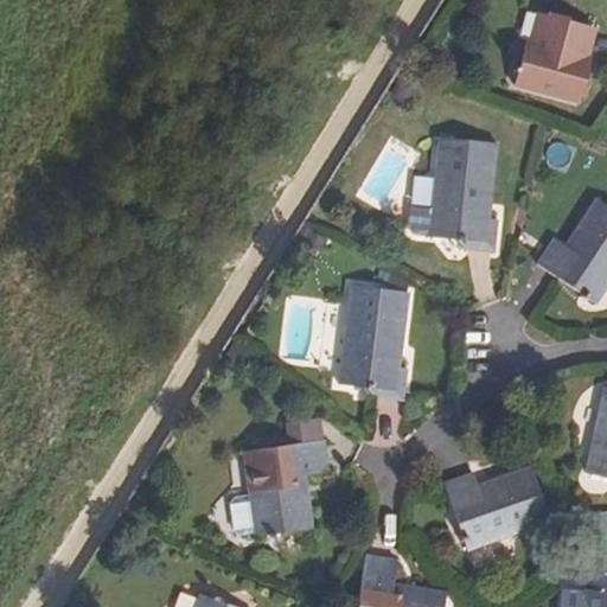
[(582,59),(586,61),(593,29),(566,21),(567,18),(548,12),(547,16),(538,13),(531,42),(525,40),(513,89),(580,106),(587,78),(579,76),(582,59)]
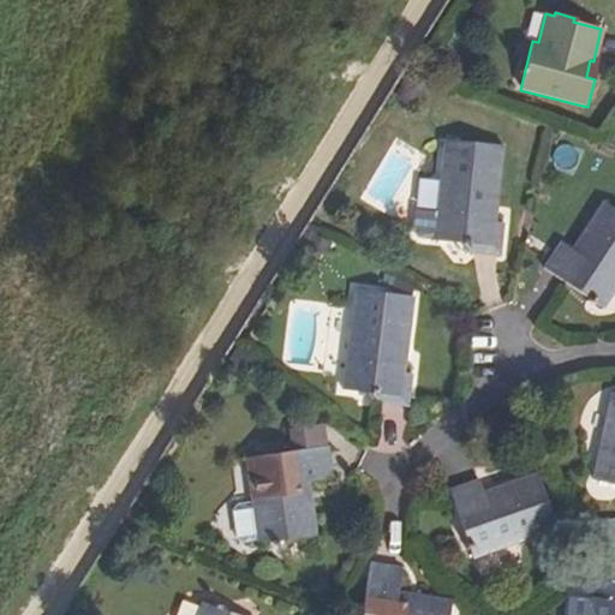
[(586,77),(595,79),(598,63),(593,61),(590,60),(586,77)]
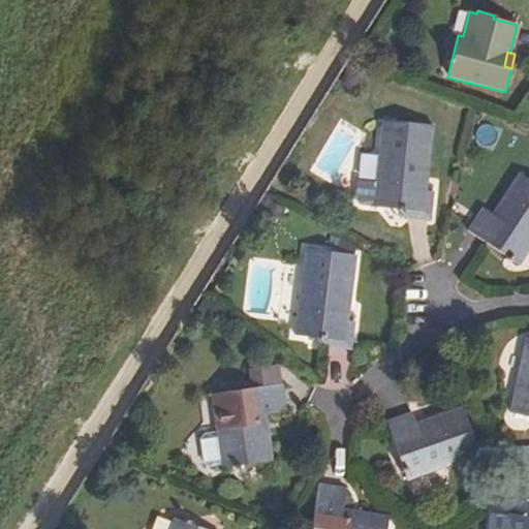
[(378,182),(376,205),(376,207),(397,209),(404,215),(432,219),(435,193),(426,192),(433,126),(383,121),(378,182)]
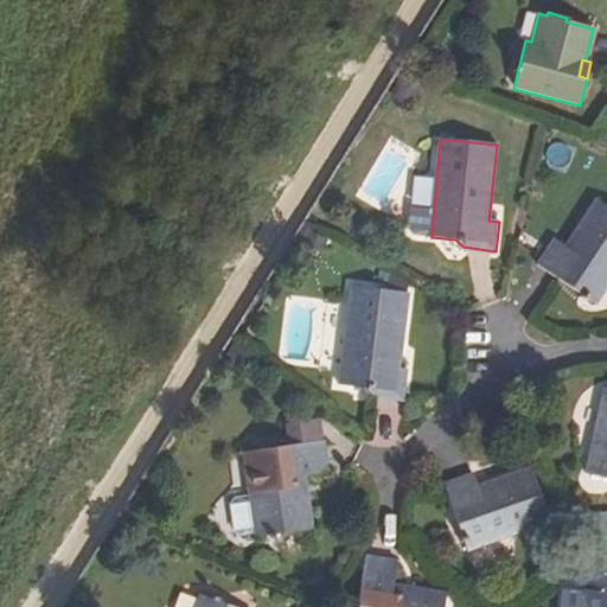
[(553,234),(535,259),(595,302),(606,286),(606,204),(599,199),(566,243),(553,234)]
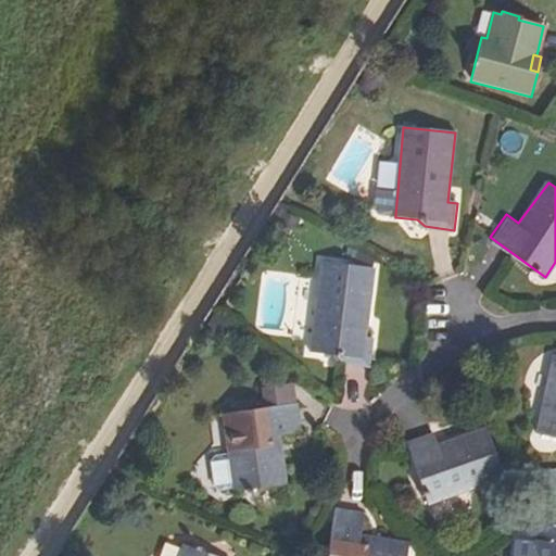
[(395,215),(397,191),(378,189),(376,207),(380,213),(395,215)]
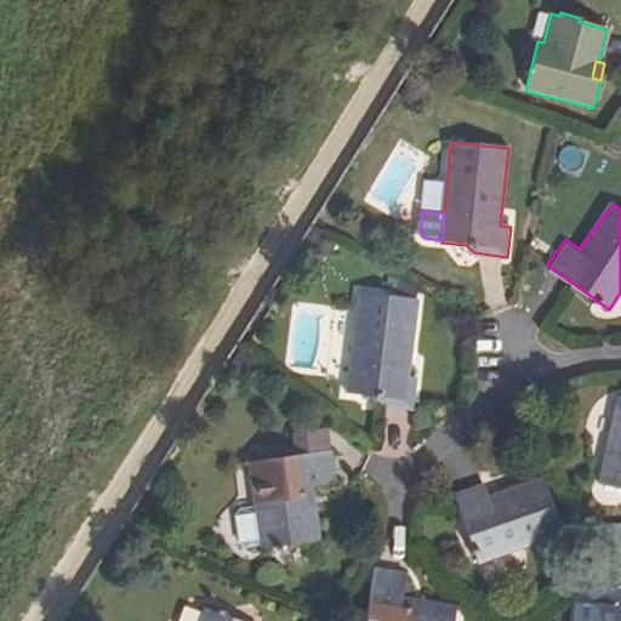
[(419,303),(360,295),(346,396),(381,402),(380,409),(414,415),(417,382),(409,381),(419,303)]
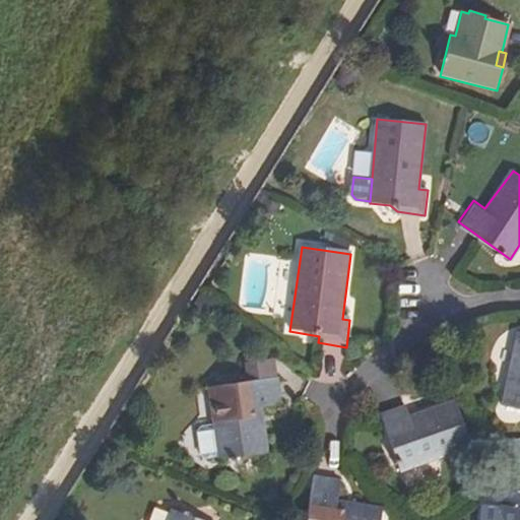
[(519,345),(506,405),(519,407),(519,345)]
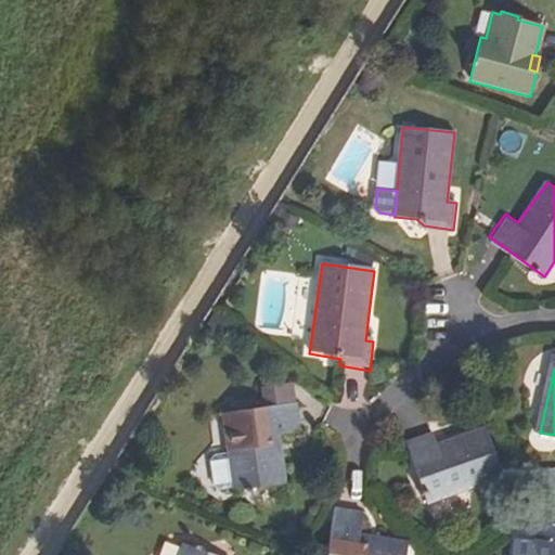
[(262,385),(265,404),(289,402),(287,383),(262,385)]
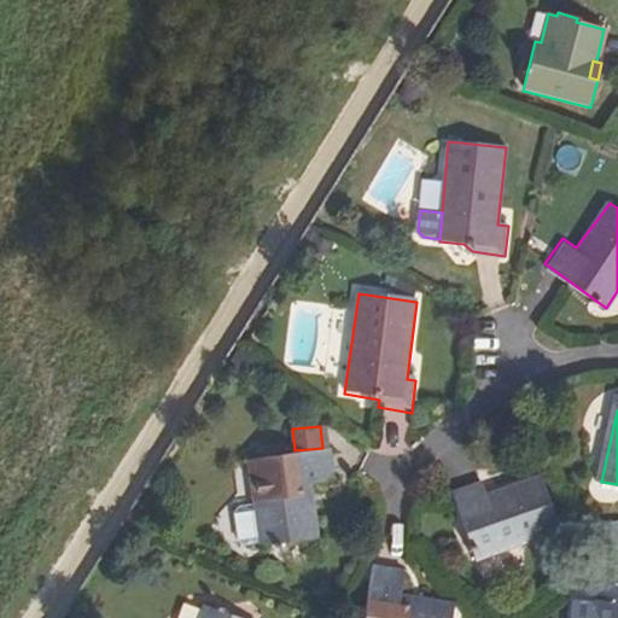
[(258,543),(316,536),(310,482),(333,478),(330,445),(322,448),(295,450),(248,456),(254,502),(239,503),(233,509),(237,536),(243,542),(258,538),(258,543)]
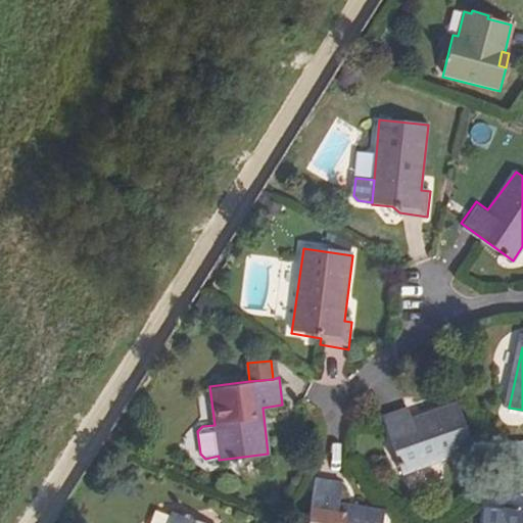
[(407,405),(382,411),(399,472),(471,453),(458,403),(411,416),(407,405)]
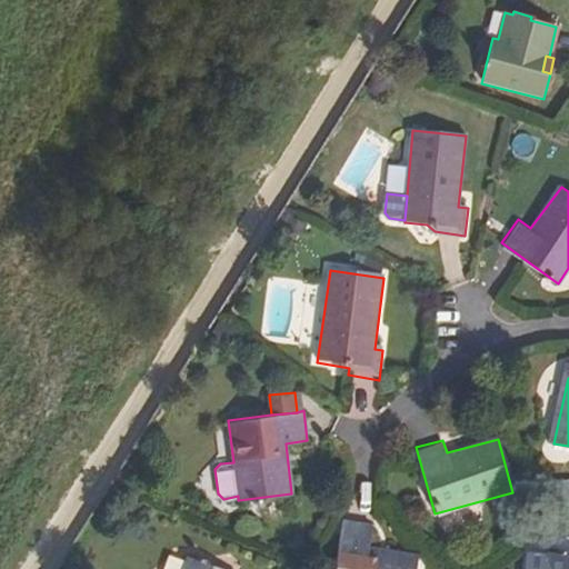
[(342,527),(336,568),(417,568),(419,560),(368,553),(371,530),(342,527)]
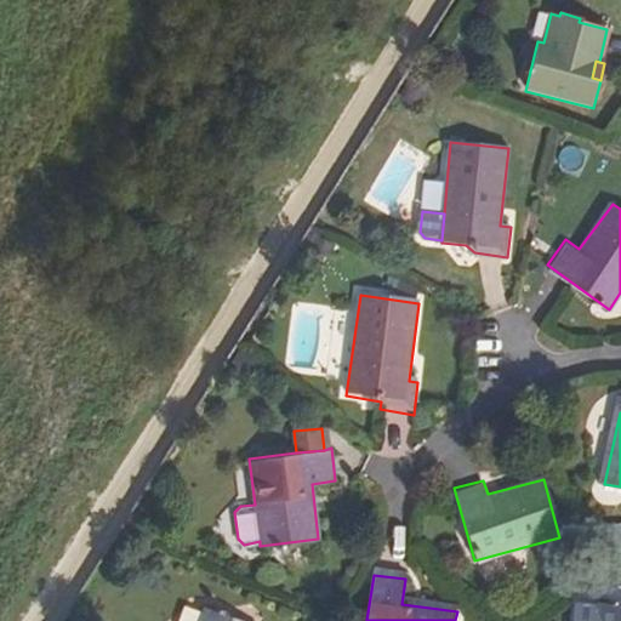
[(620,620),(620,607),(594,604),(593,620),(620,620)]
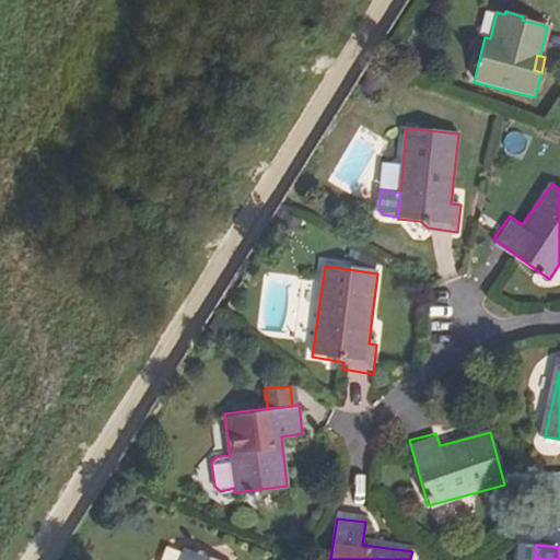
[(217,559),(183,547),(177,559),(217,559)]
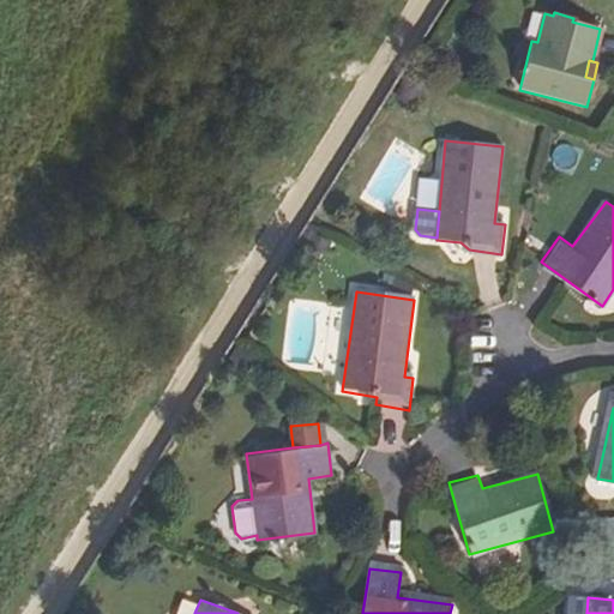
All buildings are outlined.
